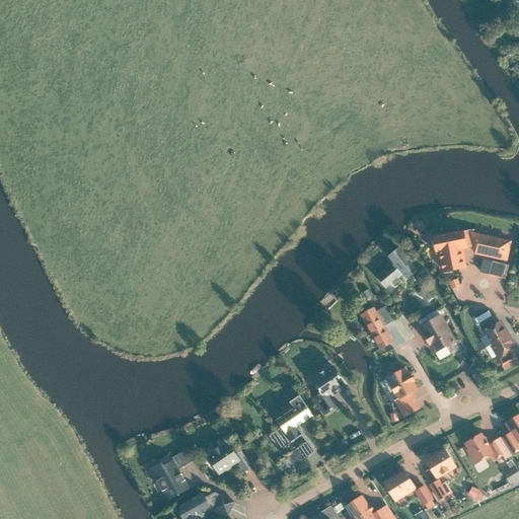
[(508,257),(512,241),(472,230),(438,237),(440,249),(444,249),(447,270),(468,267),(465,247),(474,245),(478,252),(508,257)]
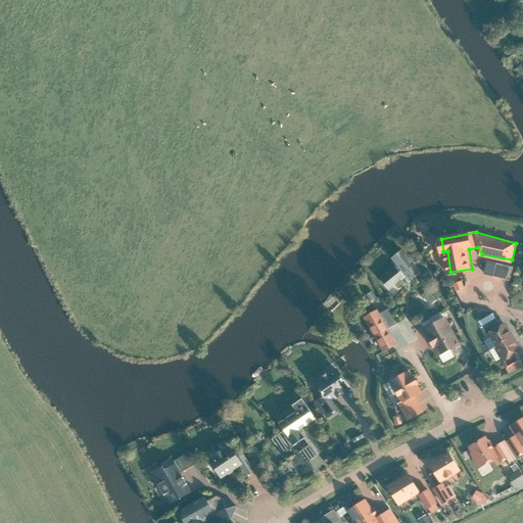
[(424,272),(403,249),(394,257),(415,280),(424,272)]
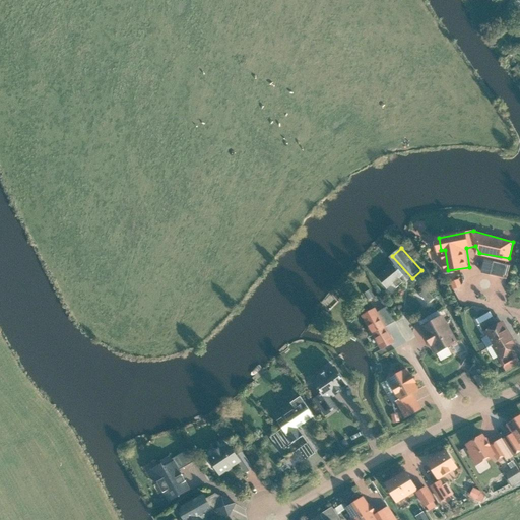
[(509,264),(496,261),(493,274),(506,277),(509,264)]
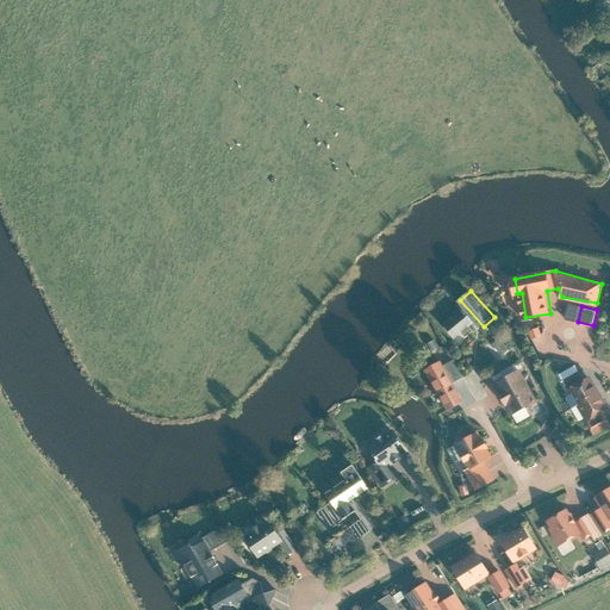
[(477,329),(462,311),(444,324),(454,336),(462,330),(467,336),(477,329)]
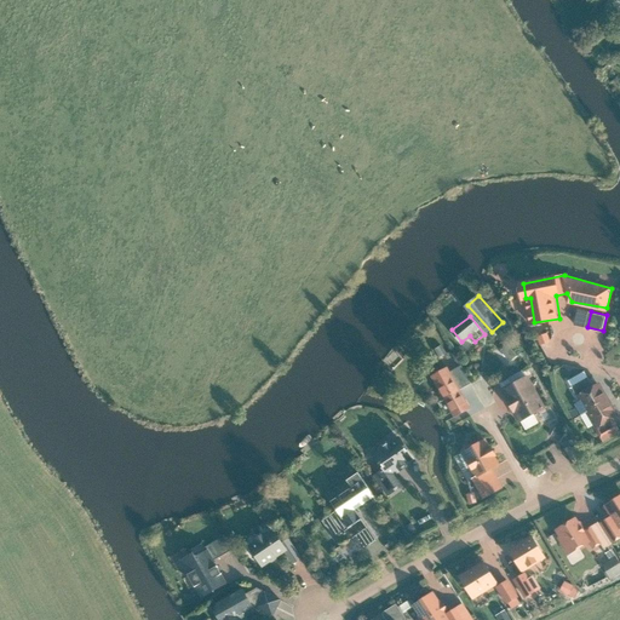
[(509,361),(518,356),(514,344),(504,348),(509,361)]
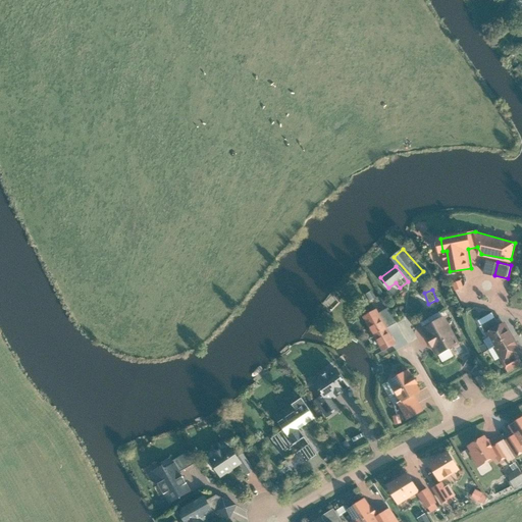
[(380,299),(376,291),(372,293),(377,301),(380,299)]
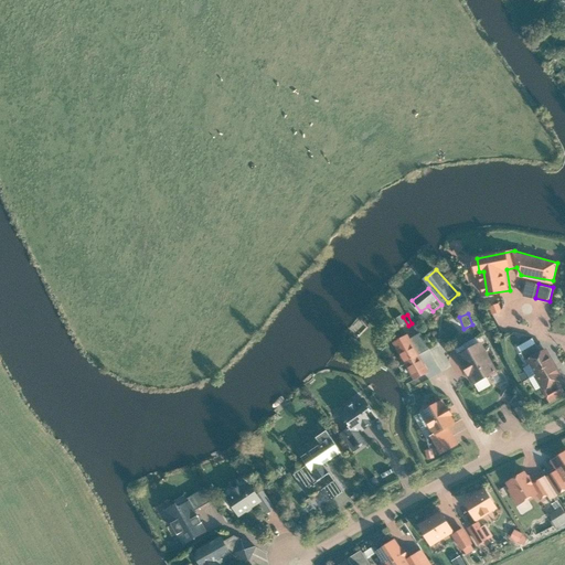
[(427,372),(406,333),(391,341),(412,380),(427,372)]
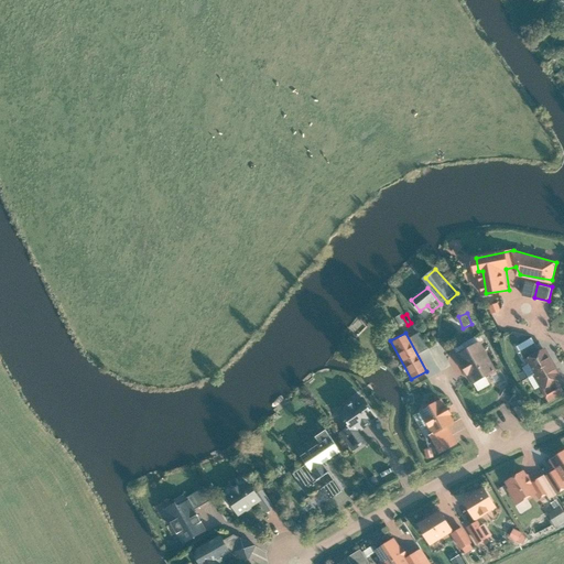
[(496,369),(479,342),(461,354),(477,381),(496,369)]
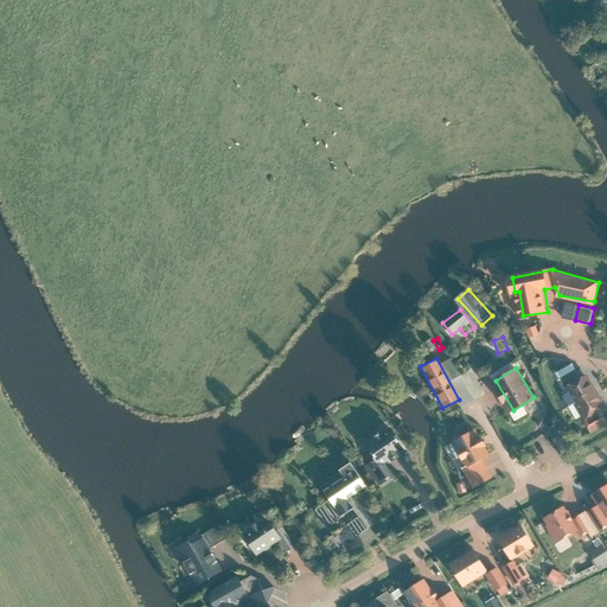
[(579,401),(598,390),(588,376),(570,387),(579,401)]
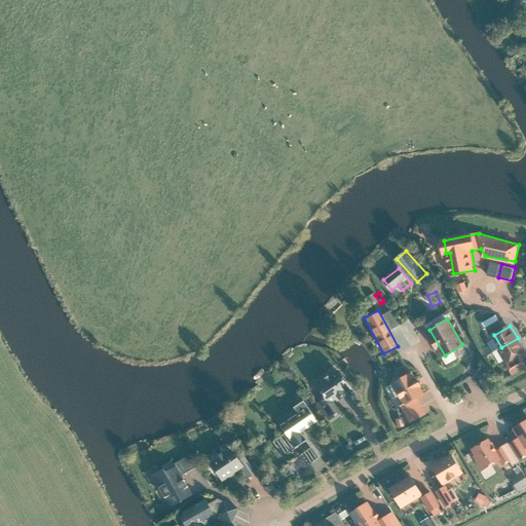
[(509,360),(525,350),(518,338),(501,347),(509,360)]
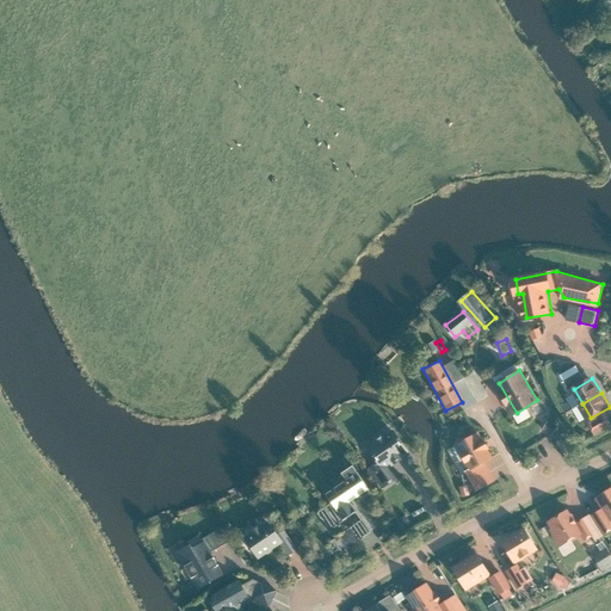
[(556,424),(547,420),(543,429),(554,432),(556,424)]
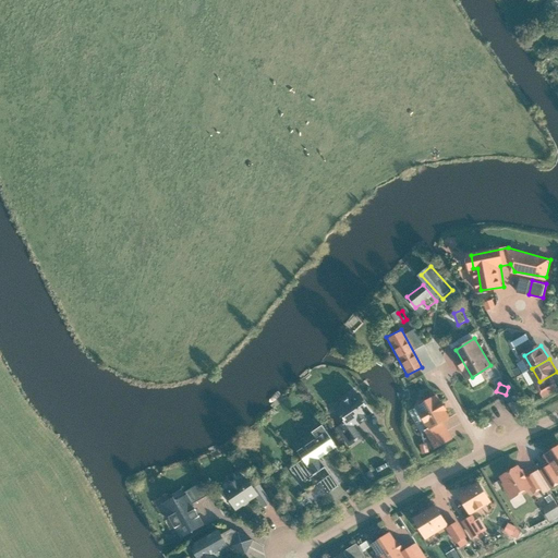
[(451,419),(437,392),(417,404),(432,429),(451,419)]
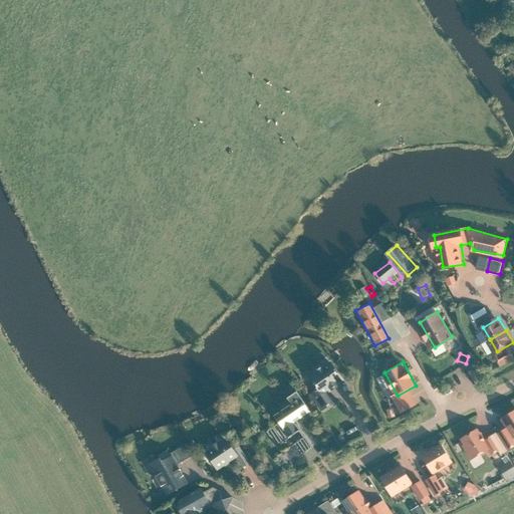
[(344,378),(332,362),(304,381),(321,407),(332,399),(326,391),(344,378)]
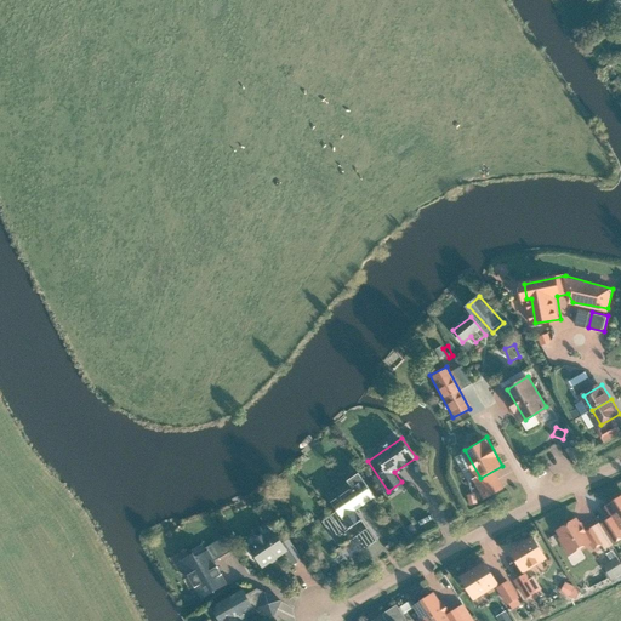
[(353,529),(365,522),(357,511),(376,497),(362,474),(349,482),(354,489),(335,502),(353,529)]
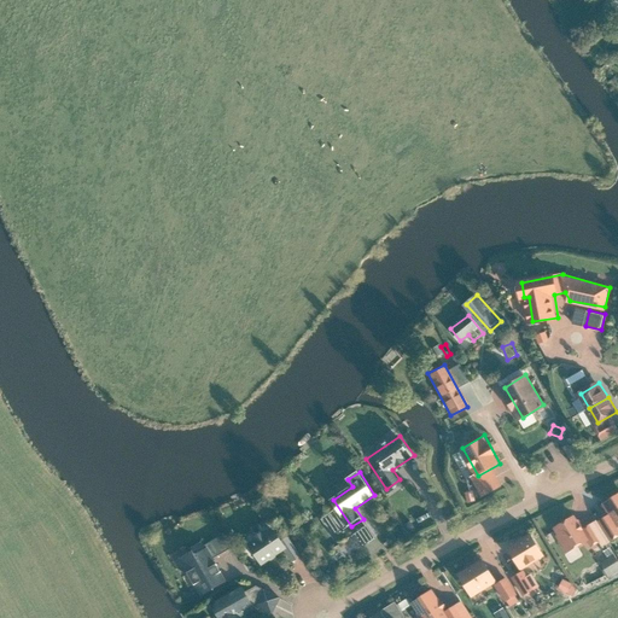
[(598,522),(607,540),(617,534),(617,526),(617,525),(617,495),(606,502),(612,513),(598,522)]
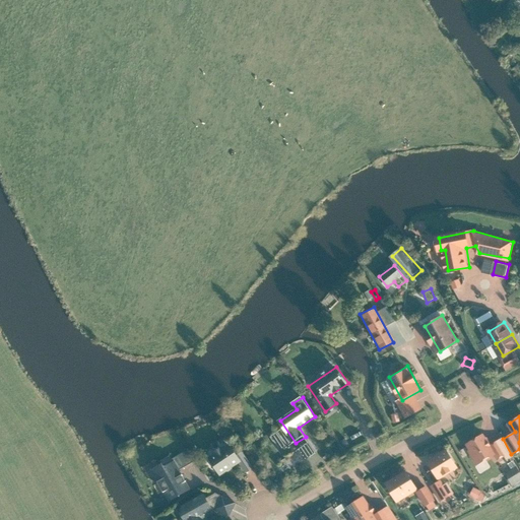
[(511,454),(503,439),(492,446),(483,432),(467,442),(479,463),(497,453),(501,461),(511,454)]
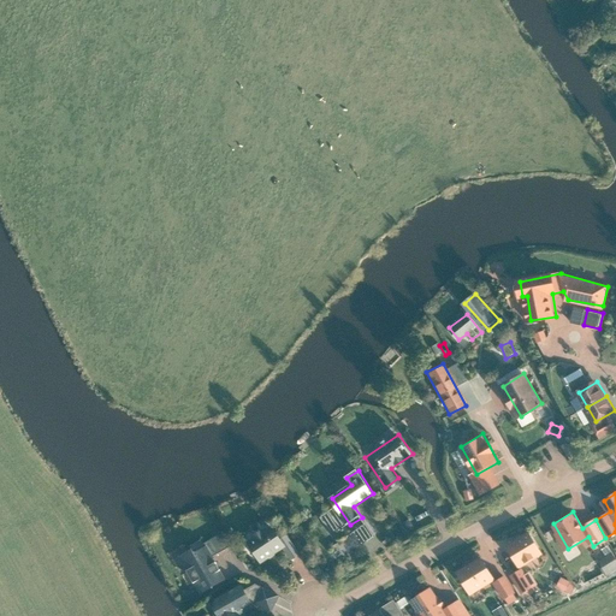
[(375,535),(367,525),(355,533),(363,544),(375,535)]
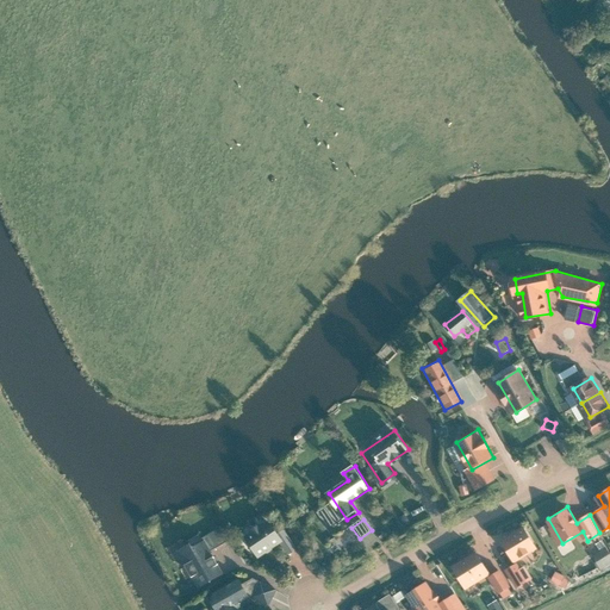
[(272,521),(247,536),(261,556),(282,542),(291,554),(300,548),(287,530),(281,534),(272,521)]
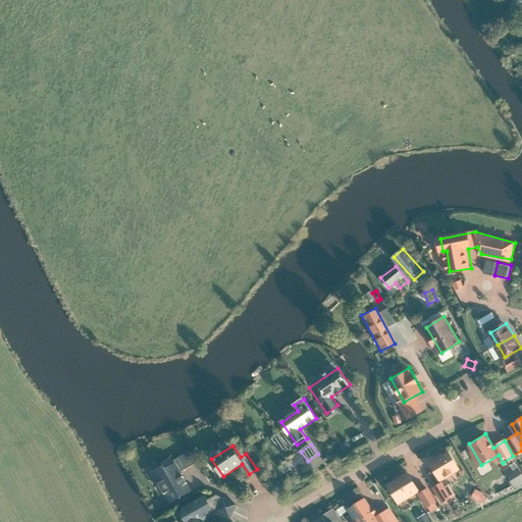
[(199,462),(193,451),(153,472),(169,502),(191,489),(180,472),(199,462)]
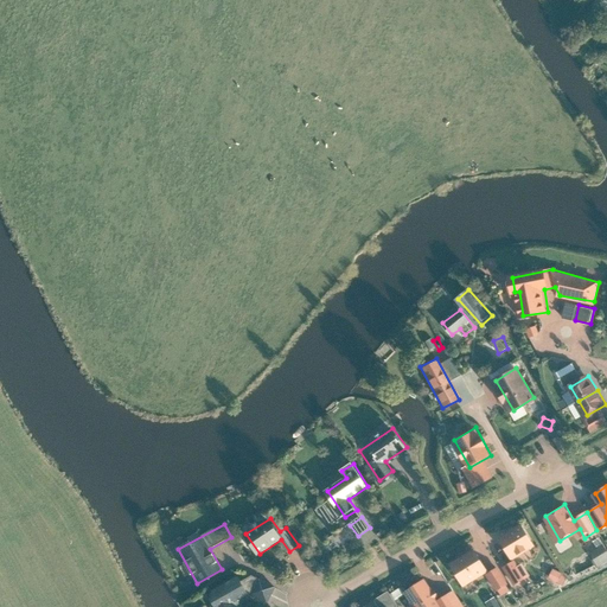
[(524,525),(502,537),(513,558),(536,545),(524,525)]
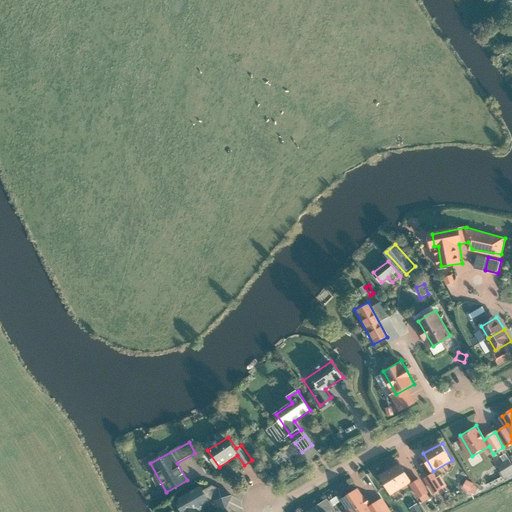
[(511,471),(511,463),(509,459),(499,466),(505,476),(511,471)]
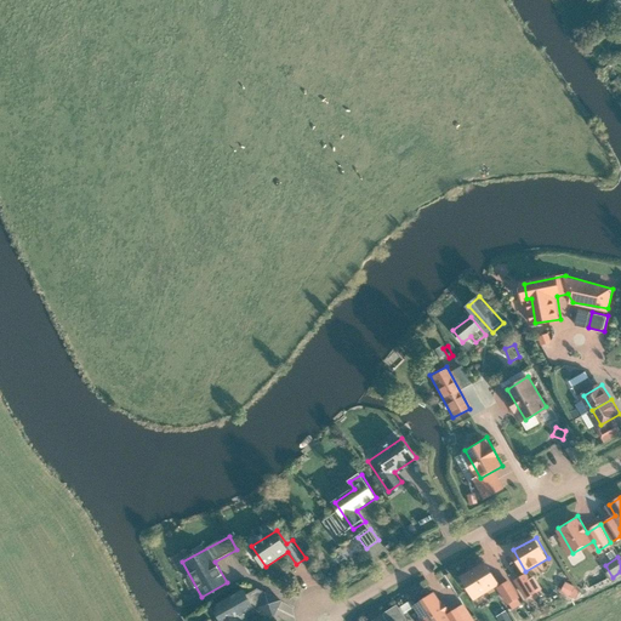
[(485,563),(462,577),(476,598),(499,584),(485,563)]
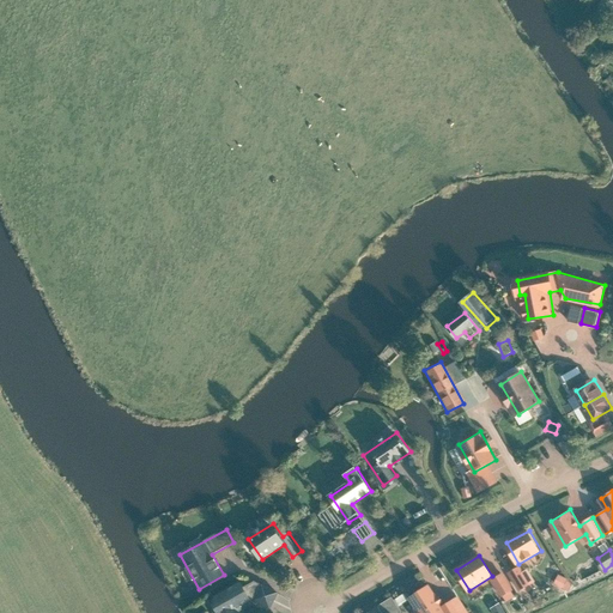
[(521,566),(513,574),(522,588),(532,582),(521,566)]
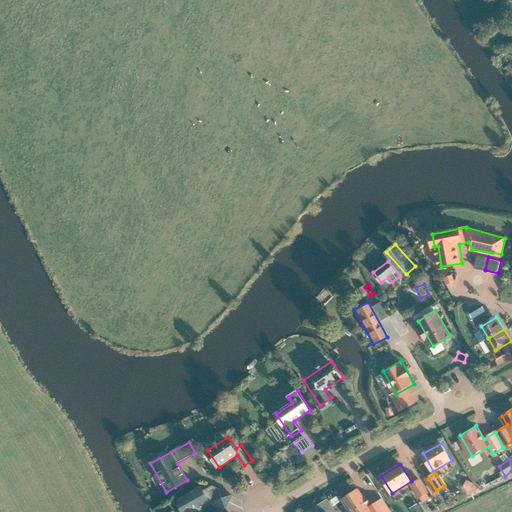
[(422,479),(413,484),(421,498),(429,493),(422,479)]
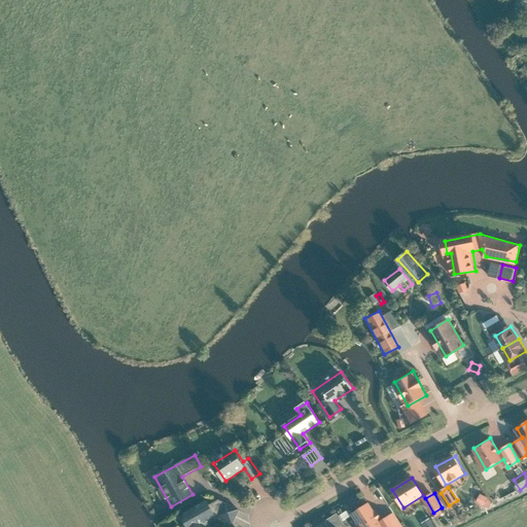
[(488,496),(481,493),(478,500),(485,503),(488,496)]
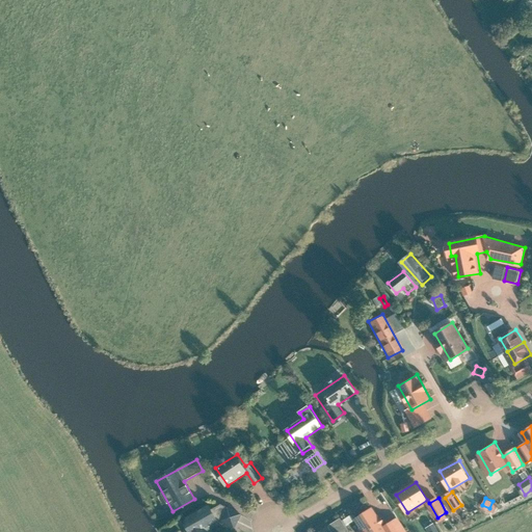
[(236,528),(243,514),(223,504),(213,509),(212,506),(183,520),(189,531),(211,531),(208,526),(220,522),(236,528)]
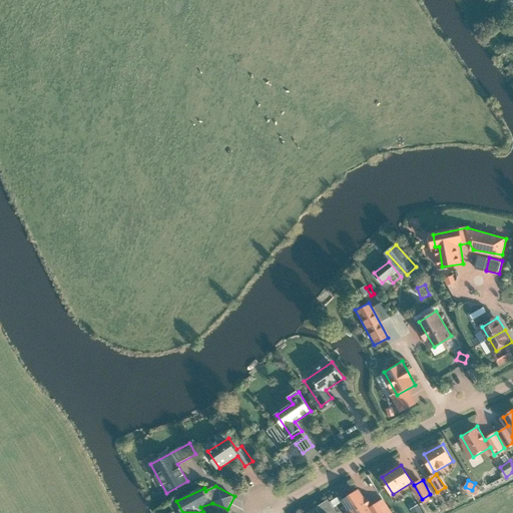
[(361,491),(345,501),(352,512),(392,512),(384,500),(372,508),(361,491)]
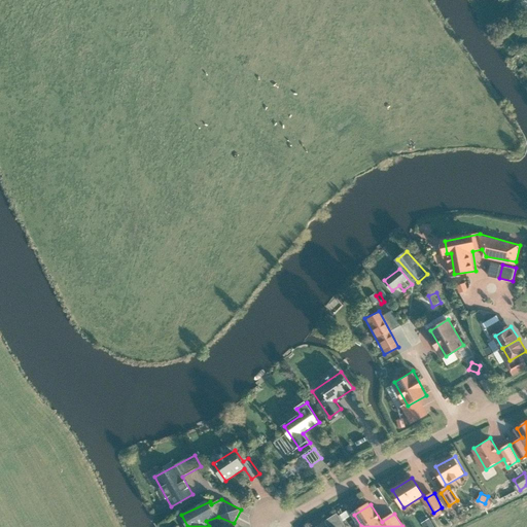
[(347,526),(339,514),(326,522),(329,526),(347,526)]
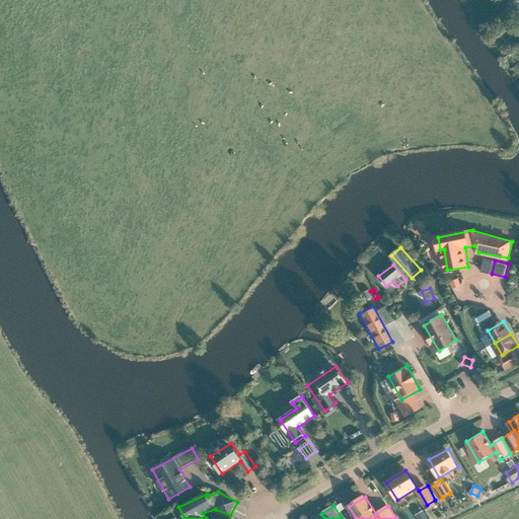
[(420,518),(429,518),(431,518),(425,509),(417,514),(420,518)]
